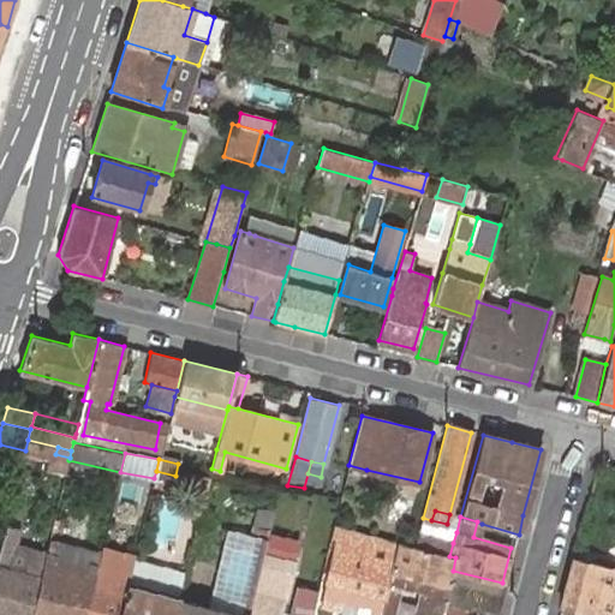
[(418,531),(449,538),(453,527),(421,520),(418,531)]
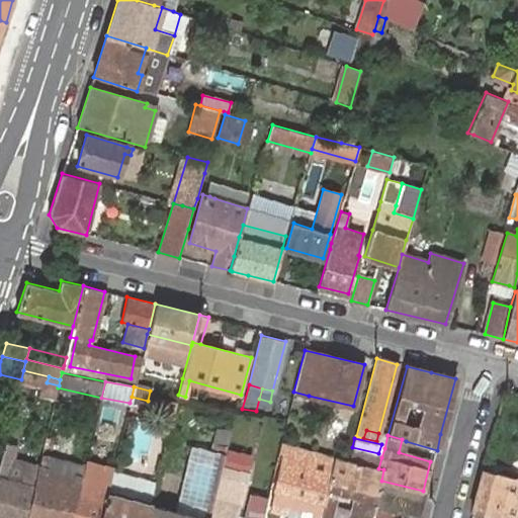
[(150,507),(147,517),(191,517),(154,509),(164,496),(174,452),(170,451),(173,441),(166,439),(155,484),(151,504),(150,507)]
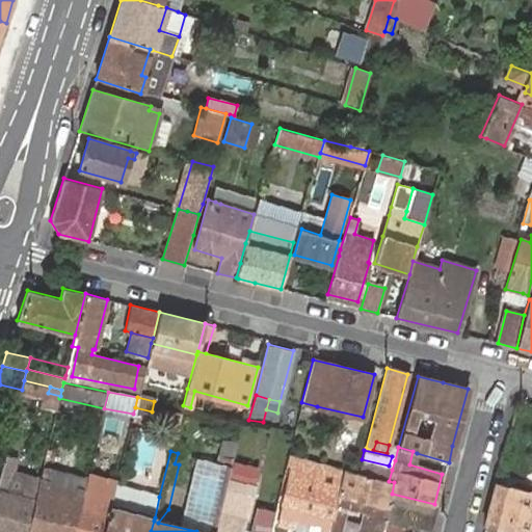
[(0,475),(0,531),(27,531),(35,500),(8,494),(18,457),(5,454),(0,475)]
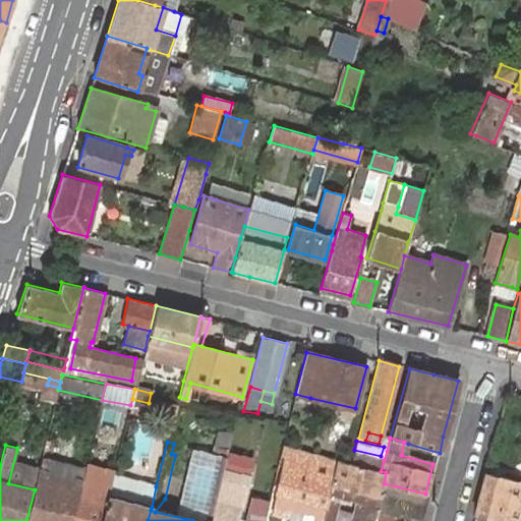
[(206,509),(221,454),(191,446),(176,501),(206,509)]
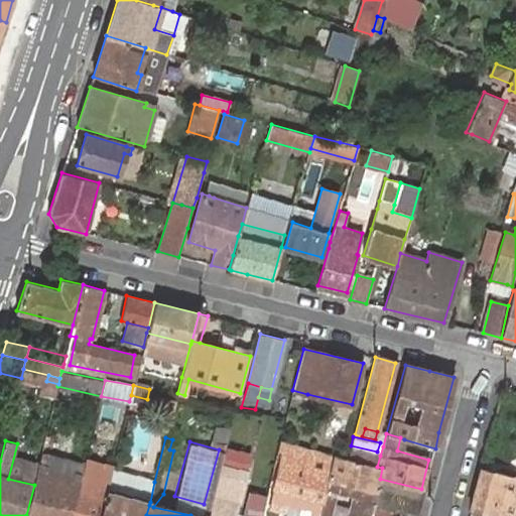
[(288,443),(280,441),(279,447),(286,449),(284,457),(306,464),(304,475),(279,469),(272,499),(319,510),(323,500),(329,477),(334,456),(309,449),(294,445),(288,443)]
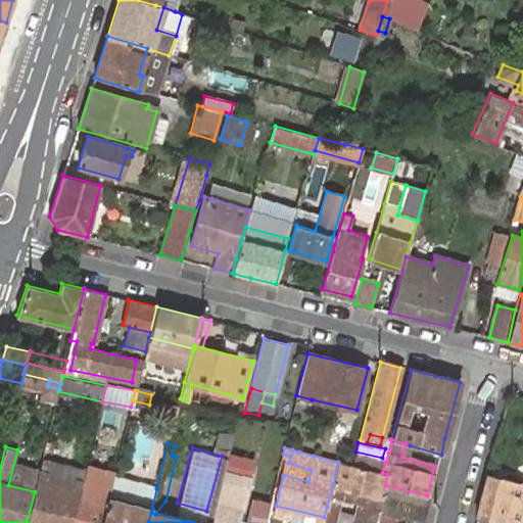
[(385,462),(357,452),(352,465),(382,473),(385,462)]
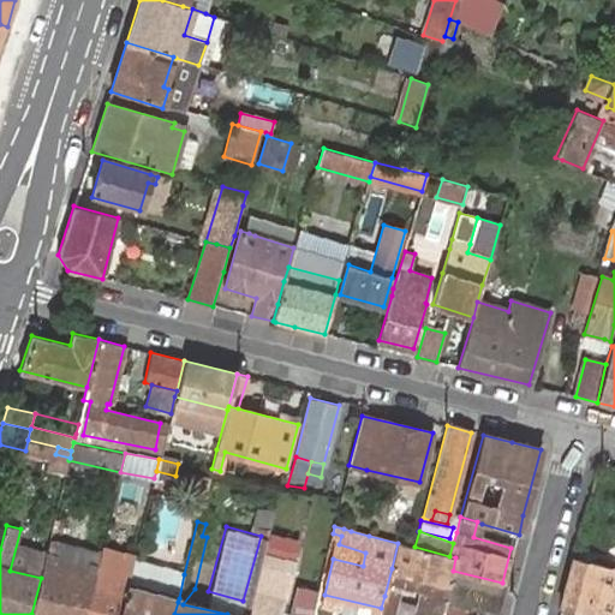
[(268,553),(292,559),(296,541),(272,535),(268,553)]
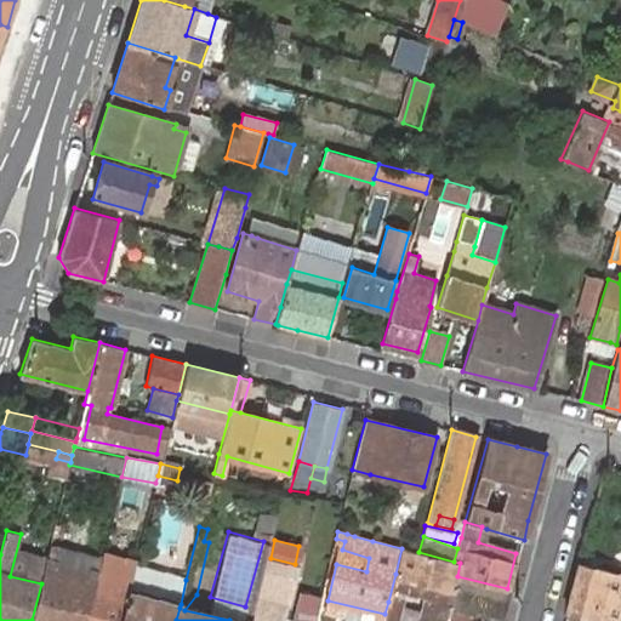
[(41,584),(32,620),(85,620),(98,570),(91,568),(89,577),(55,570),(60,550),(50,547),(41,584)]
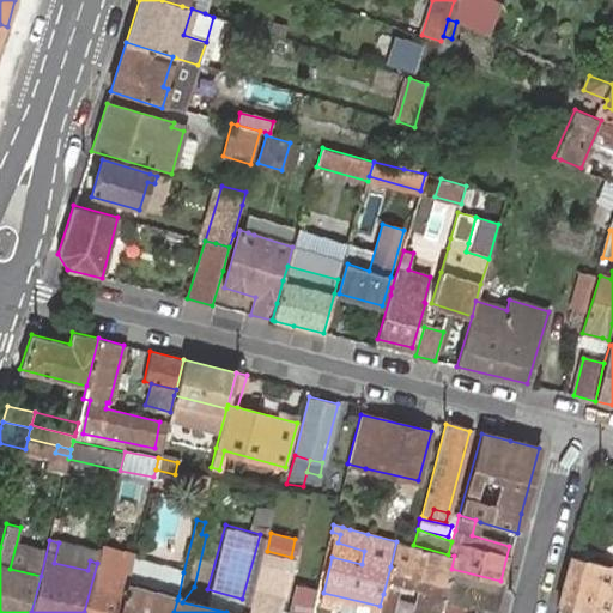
[(445,594),(450,571),(451,569),(454,556),(448,554),(413,545),(396,541),(390,566),(399,569),(424,575),(414,612),(439,612),(441,610),(443,600),(445,594)]
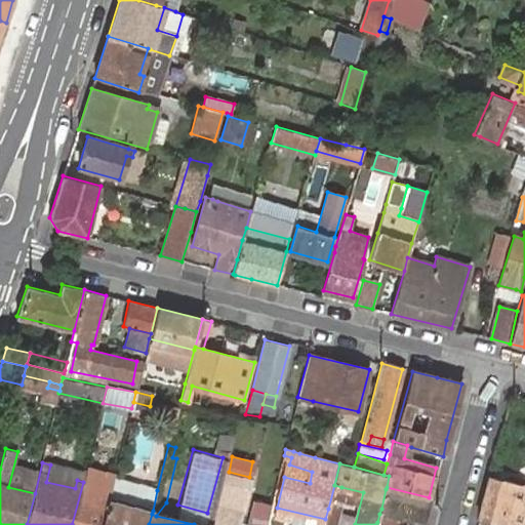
[(224,483),(234,485),(236,476),(227,473),(224,483)]
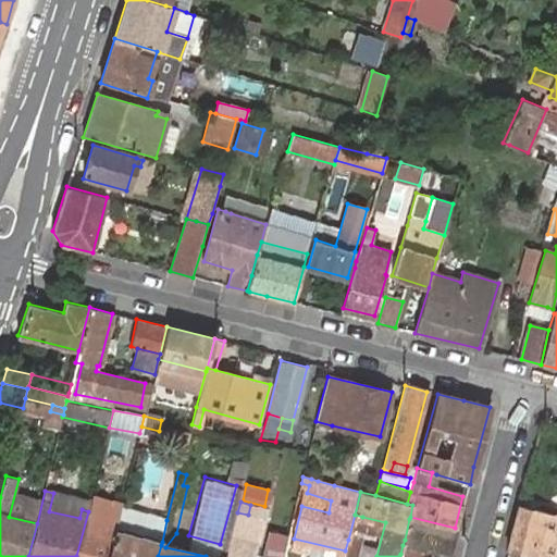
[(556,556),(556,515),(541,510),(519,505),(507,549),(529,555),(537,556),(556,556)]
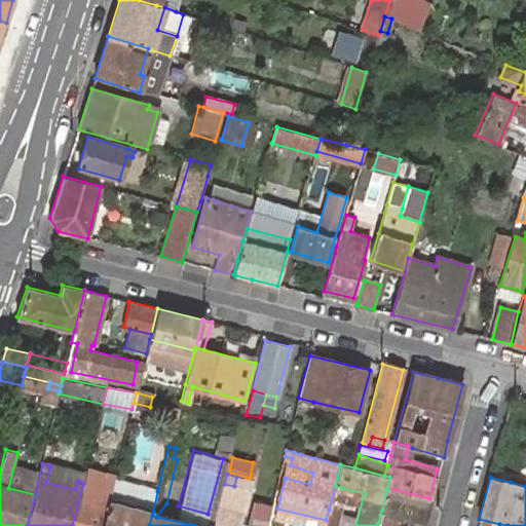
[(83,483),(72,525),(102,525),(109,500),(113,482),(102,479),(98,494),(87,492),(89,484),(83,483)]
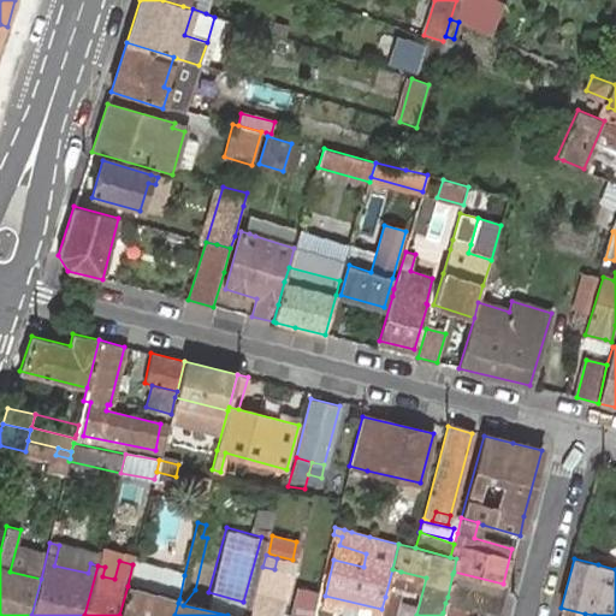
[(132,564),(128,586),(179,599),(184,575),(134,562),(132,564)]
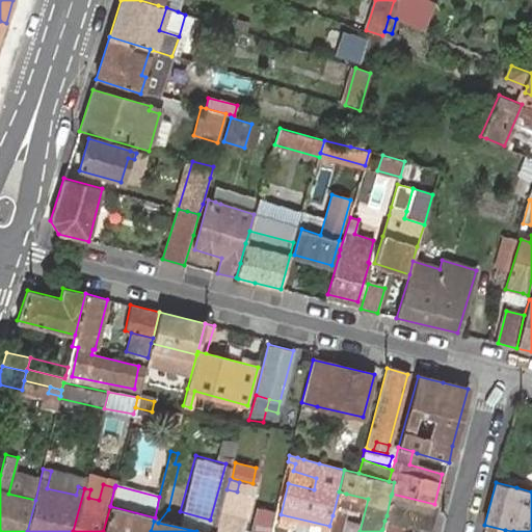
[(227,489),(220,513),(235,517),(241,493),(237,491),(227,489)]
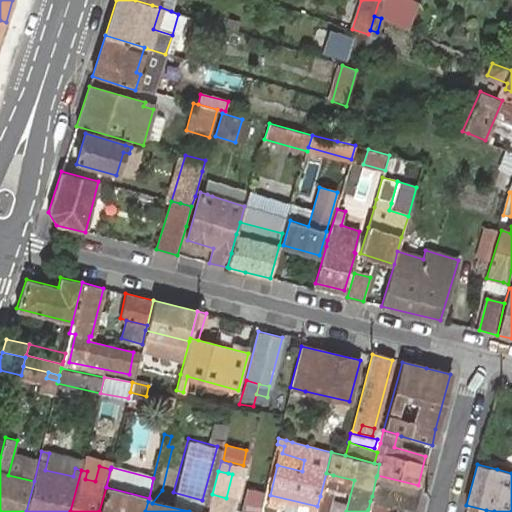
[(333,475),(326,473),(320,496),(328,498),(333,475)]
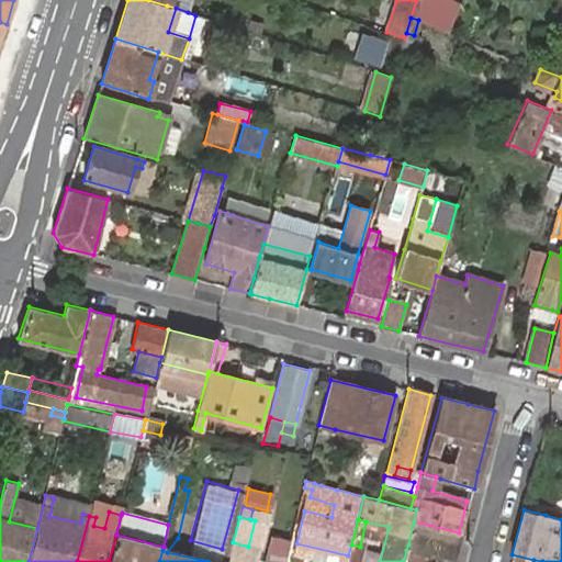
[(424,554),(450,561),(453,561),(461,537),(413,524),(408,544),(406,550),(424,554)]
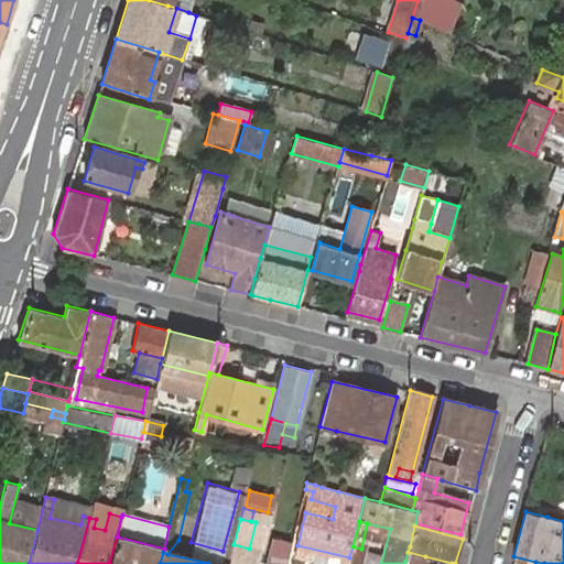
[(117,537),(109,563),(160,563),(163,552),(164,549),(117,537)]
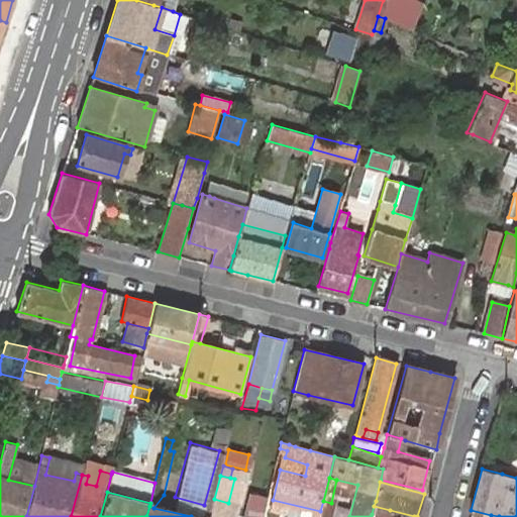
[(245,516),(262,516),(267,498),(251,494),(245,516)]
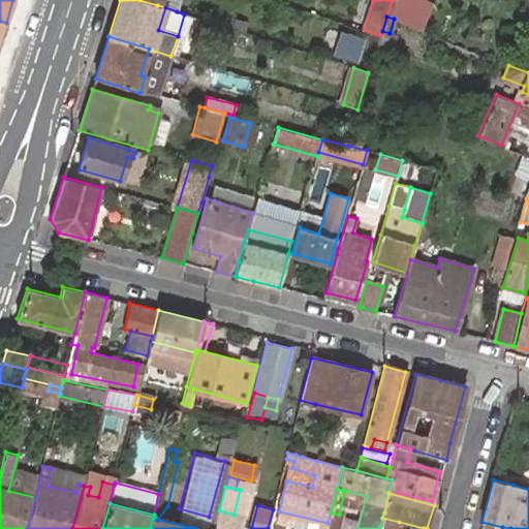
[(217,520),(239,526),(241,517),(234,515),(219,510),(217,520)]
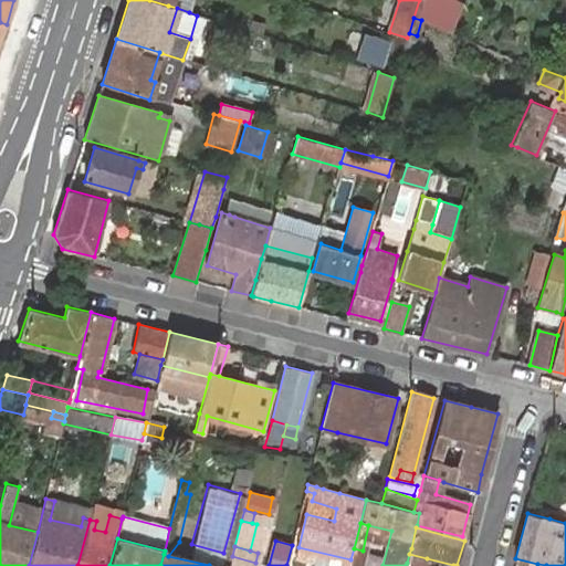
[(425,565),(427,558),(409,554),(407,563),(406,565),(425,565)]
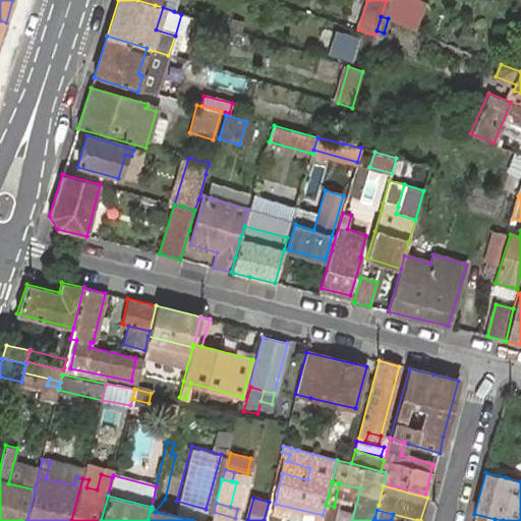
[(211,520),(236,520),(237,519),(235,518),(214,512),(213,514),(211,520)]
